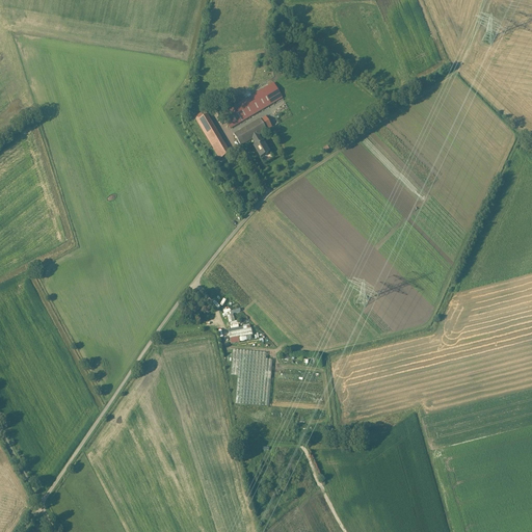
[(245,101),(221,114),(230,129),(282,99),(273,84),(245,101)]
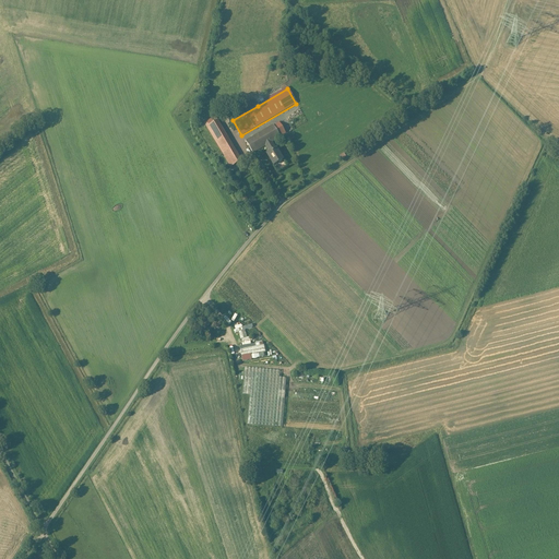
[(240,162),(216,121),(207,128),(230,167),(240,162)]
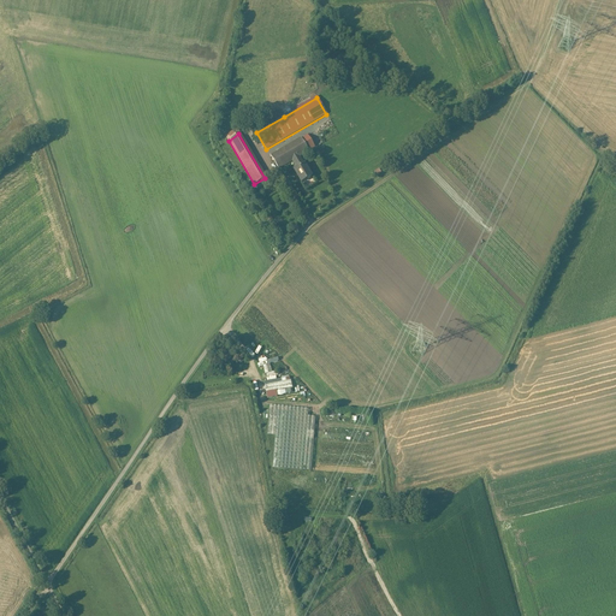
[(301,140),(271,157),(278,170),(292,161),(298,158),(308,152),(301,140)]
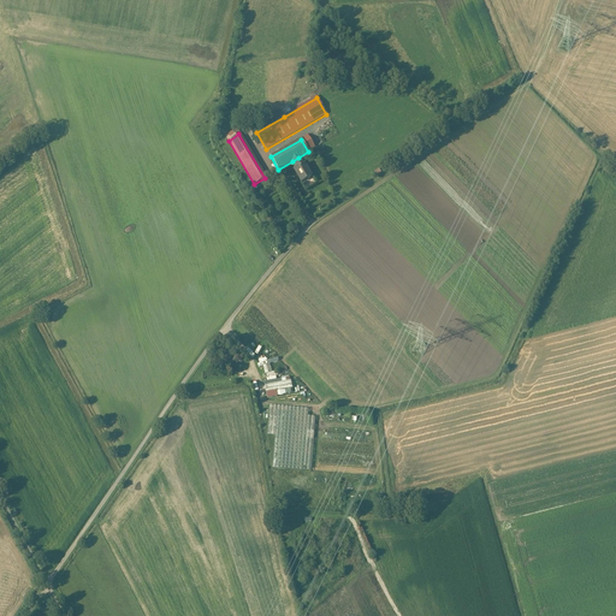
[(304,165),(303,166),(298,158),(292,161),(297,169),(295,171),(298,178),(301,183),(312,177),(304,165)]
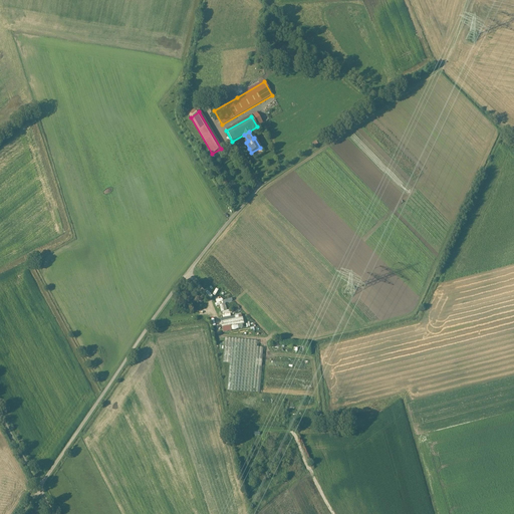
[(190,299),(184,293),(181,295),(188,302),(190,299)]
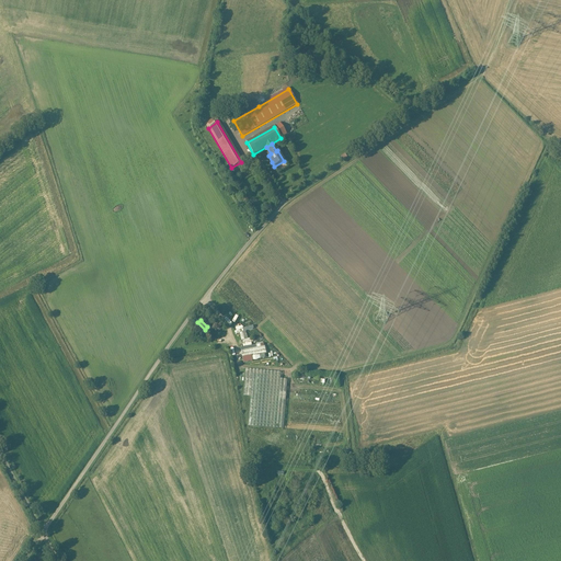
[(239,333),(241,341),(248,339),(245,331),(253,329),(252,325),(242,328),(241,323),(233,325),(236,334),(239,333)]
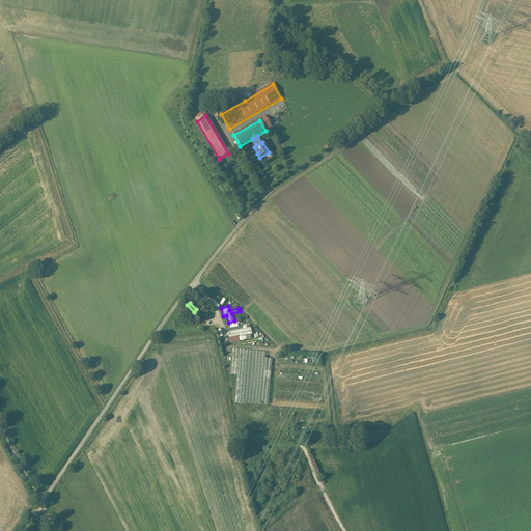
[(229,343),(250,340),(249,335),(251,335),(249,325),(238,327),(238,325),(230,326),(230,329),(227,329),(229,343)]
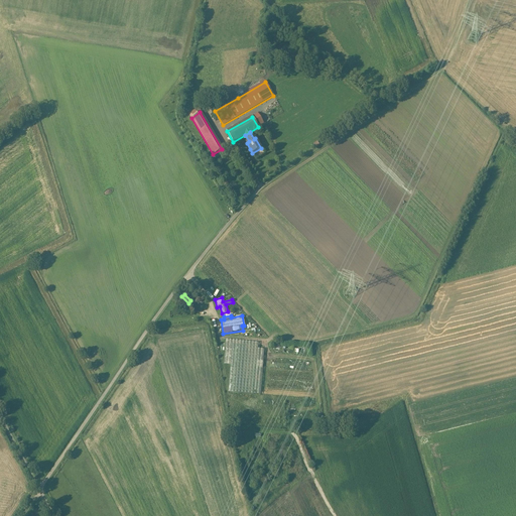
[(261,394),(264,342),(224,339),(223,364),(230,365),(228,392),(261,394)]
